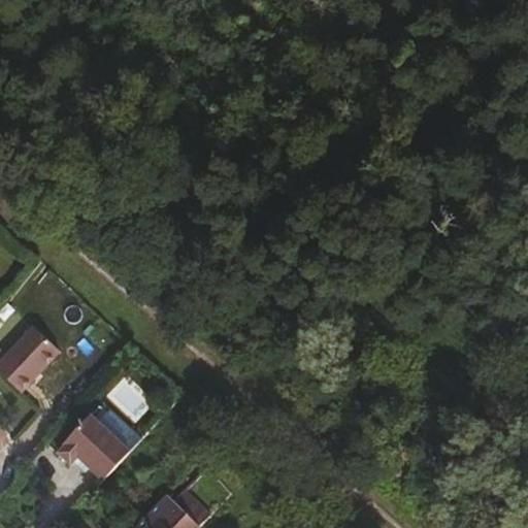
[(80,458),(107,430),(90,411),(62,440),(64,441),(57,449),(71,463),(78,456),(80,458)]
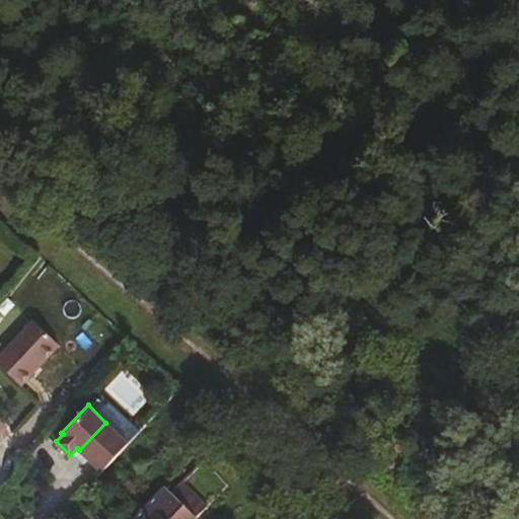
[(99,470),(126,443),(105,423),(79,450),(99,470)]
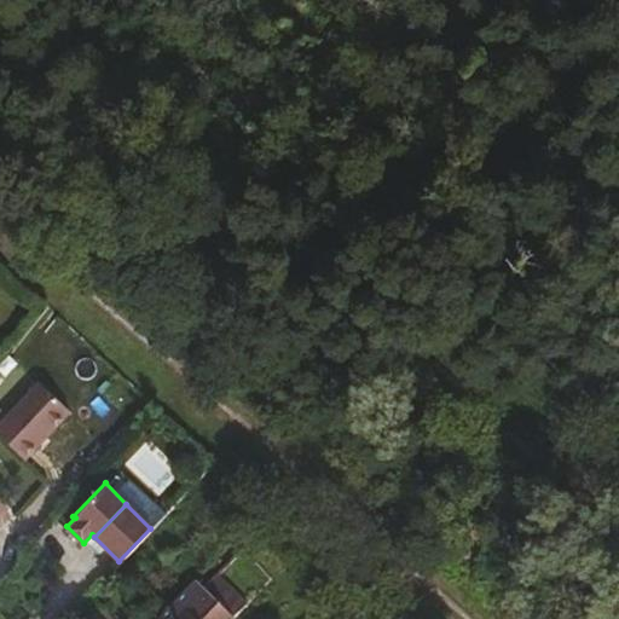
[(246,603),(214,573),(201,585),(232,617),(246,603)]
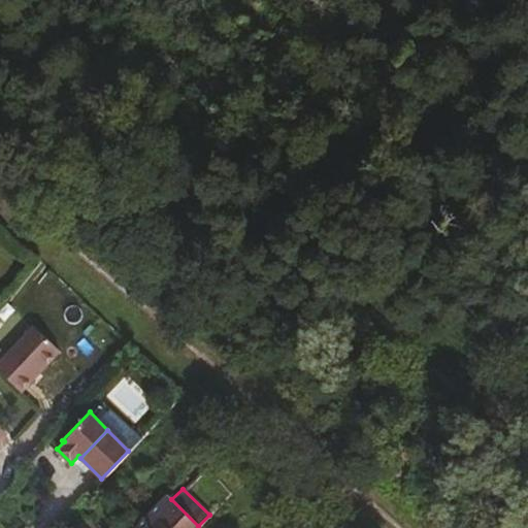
[(195,527),(198,526),(171,499),(164,492),(127,527),(195,527)]
